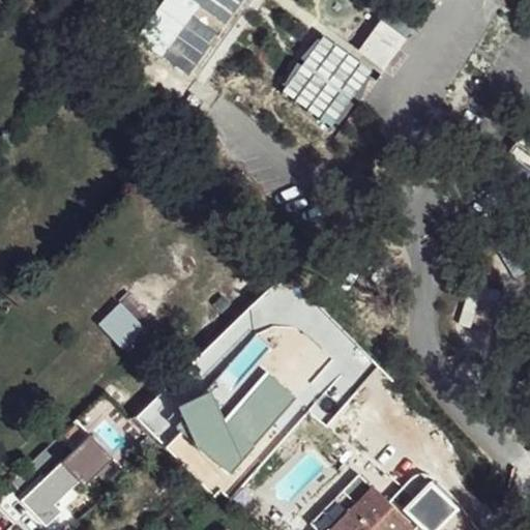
[(198,0),(163,61),(207,87),(258,0),(198,0)]
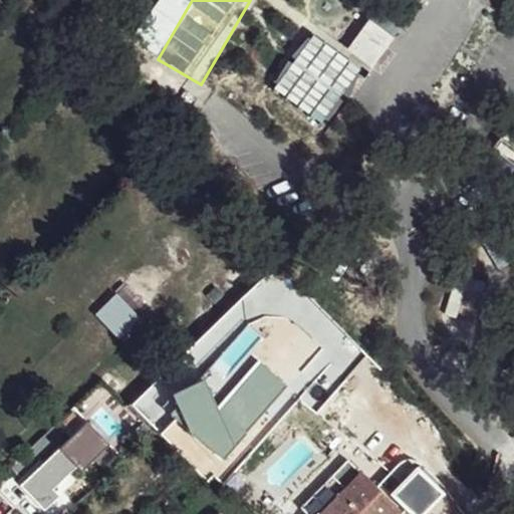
[(305,34),(269,96),(326,130),(363,68),(305,34)]
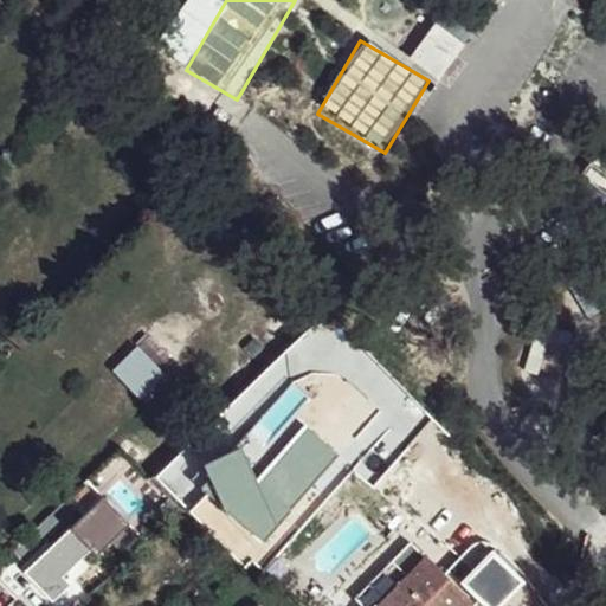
[(605,162),(594,154),(568,189),(593,206),(605,188),(605,162)]
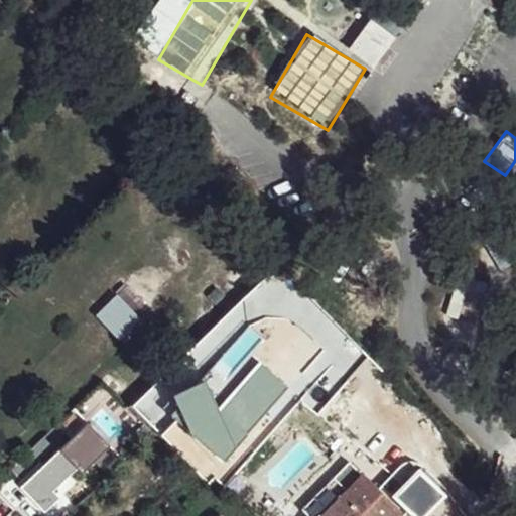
[(94,315),(116,340),(138,319),(115,295),(94,315)]
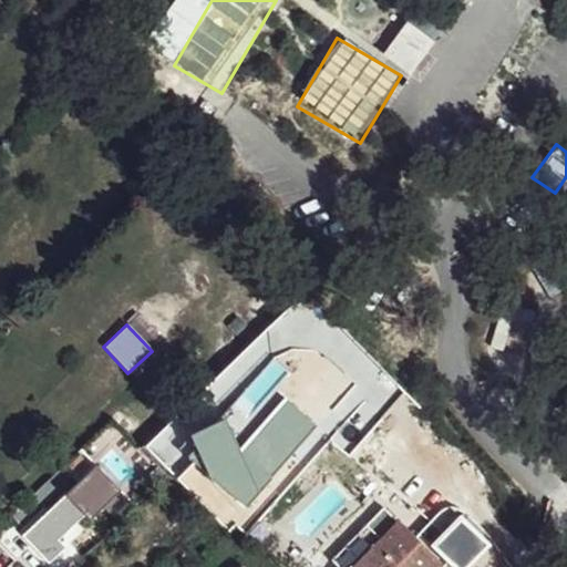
[(462,515),(433,545),(455,566),(471,566),(493,545),(462,515)]
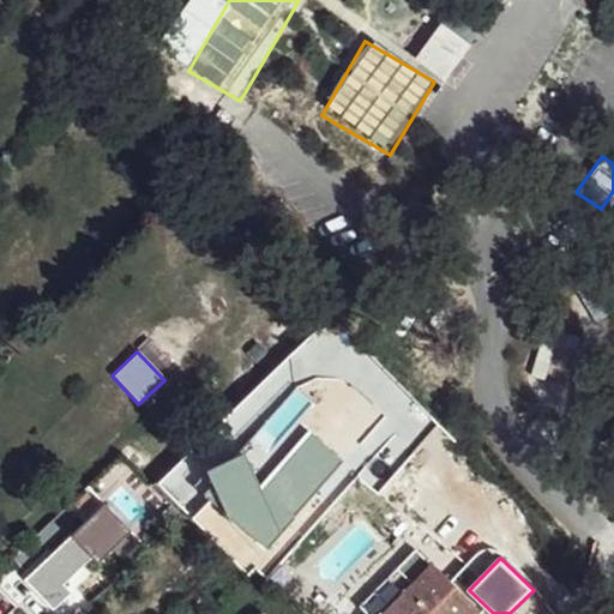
[(473,613),(475,613),(428,567),(381,613),(473,613)]
